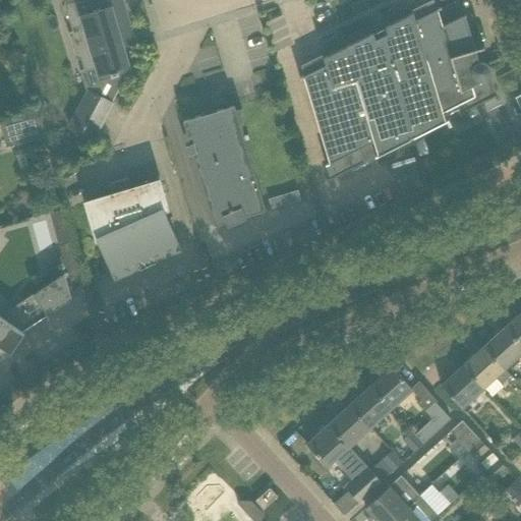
[(74,0),(64,3),(72,32),(68,33),(76,60),(80,59),(93,55),(97,66),(100,77),(93,94),(113,104),(122,84),(118,75),(119,74),(118,72),(129,69),(122,46),(127,45),(125,38),(132,36),(124,11),(123,11),(119,0),(74,0)]
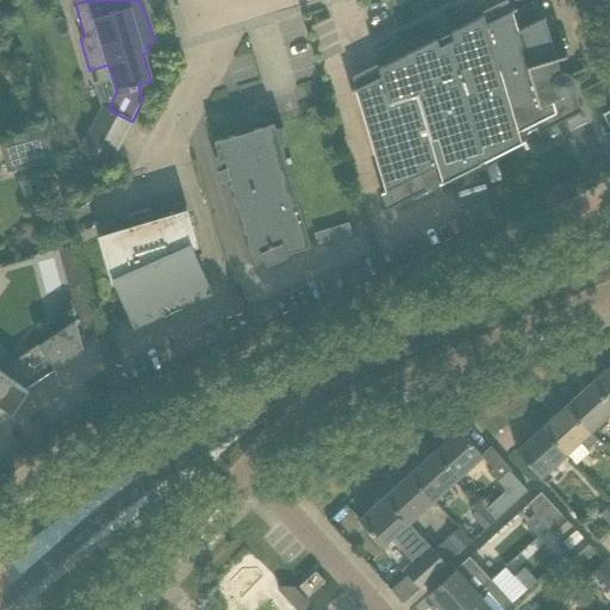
[(543,119),(518,30),(512,12),(517,10),(516,8),(486,23),(484,14),(450,31),(453,39),(447,43),(483,167),(490,165),(499,157),(508,149),(524,141),(524,139),(521,141),(518,131),(543,119)]
